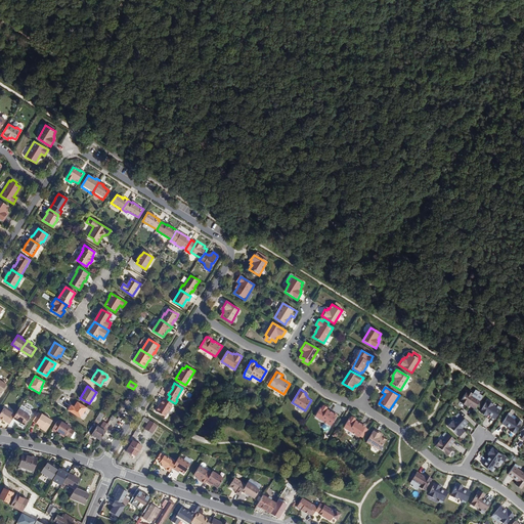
[(473,394),(467,390),(460,402),(466,405),(467,403),(475,408),(481,397),(478,395),(476,398),(472,395),(473,394)]
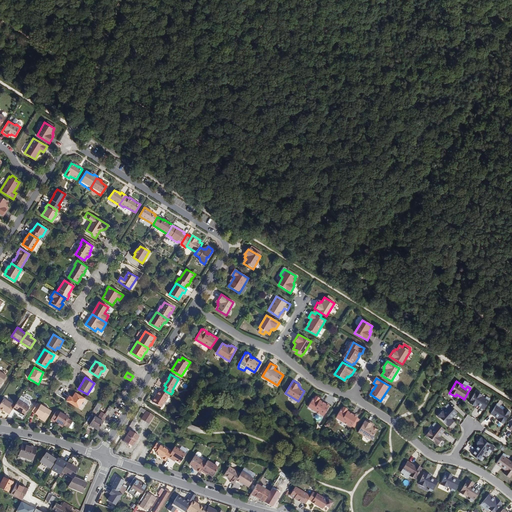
[(483,410),(490,398),(484,395),(483,396),(479,394),(481,391),(477,389),(470,400),(478,404),(477,406),(483,410)]
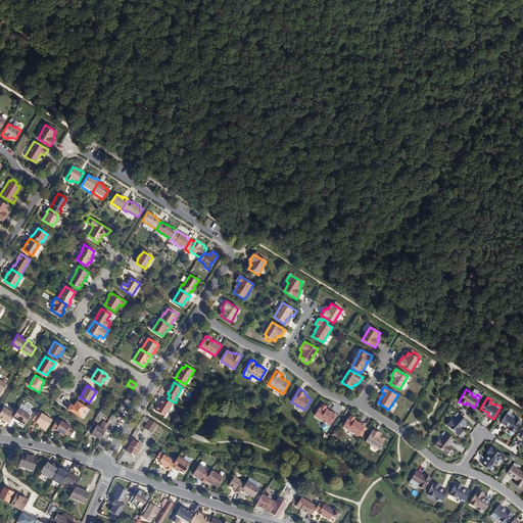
[(173,401),(168,398),(165,401),(161,398),(159,402),(155,410),(164,416),(167,412),(169,410),(172,406),(171,405),(173,401)]
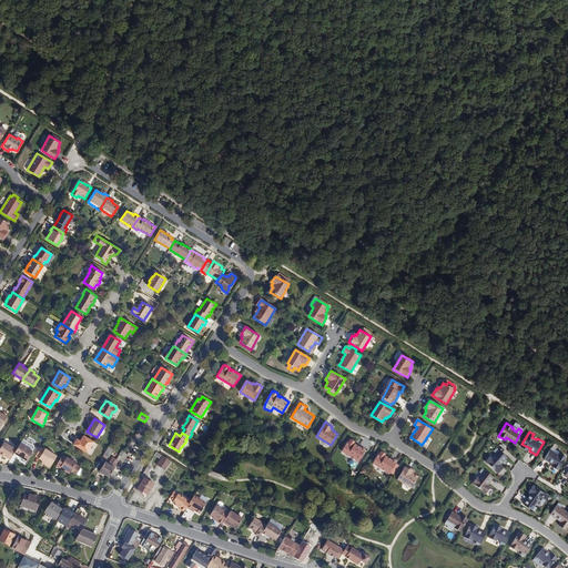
[(87,453),(94,442),(83,435),(80,440),(78,439),(77,440),(74,444),(73,445),(87,453)]
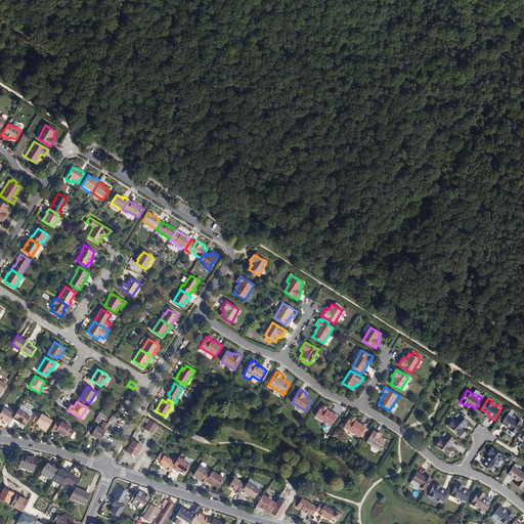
[(338,415),(330,409),(329,410),(328,409),(328,408),(326,408),(326,407),(323,405),(322,405),(315,416),(331,426),(338,415)]
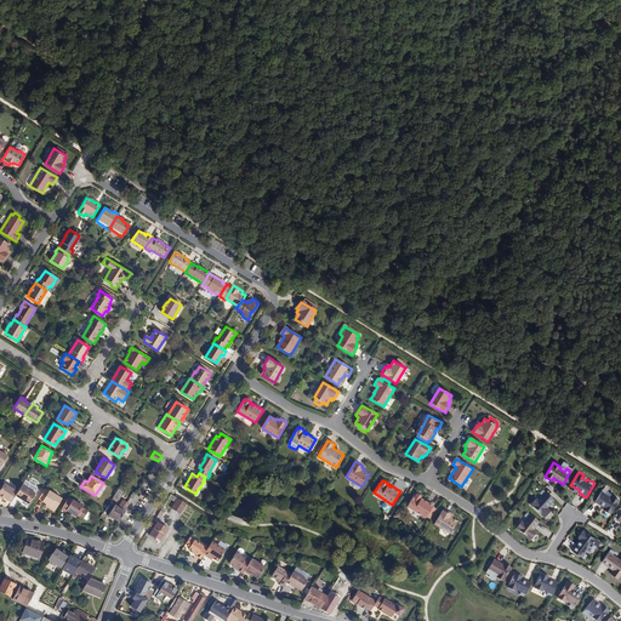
[(0,490),(0,494),(12,501),(16,495),(18,491),(15,490),(15,489),(5,483),(0,490)]
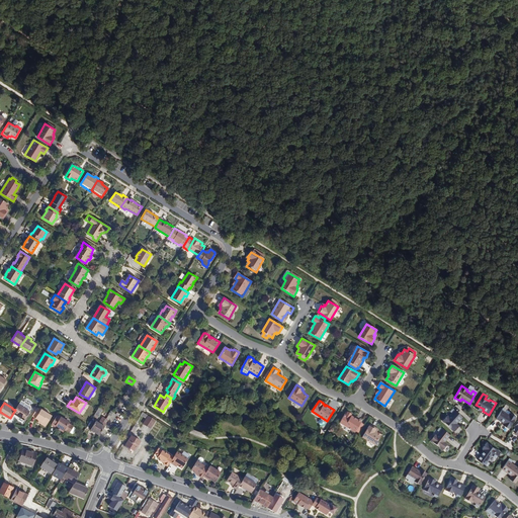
[(15,410),(13,413),(24,420),(30,411),(19,404),(15,410)]
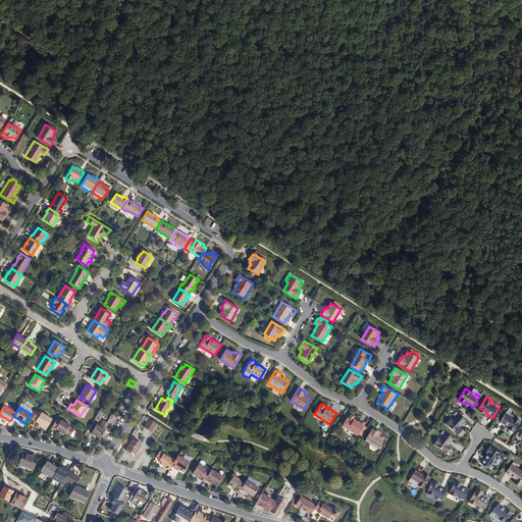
[(38,410),(34,418),(36,420),(40,422),(42,424),(42,426),(45,428),(47,427),(52,418),(42,412),(41,412),(38,410)]
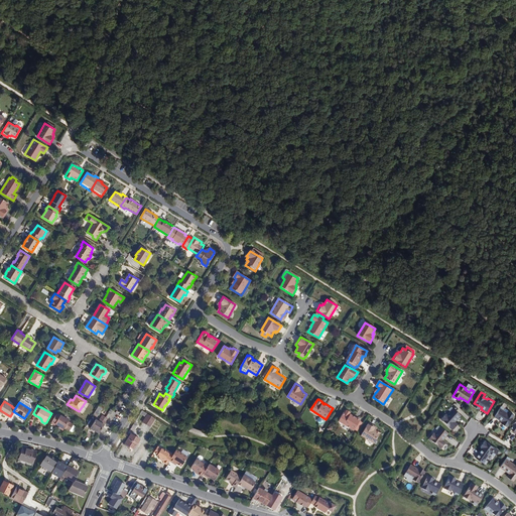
[(461,415),(452,406),(448,410),(450,412),(447,415),(445,414),(440,419),(453,429),(458,424),(455,422),(461,415)]
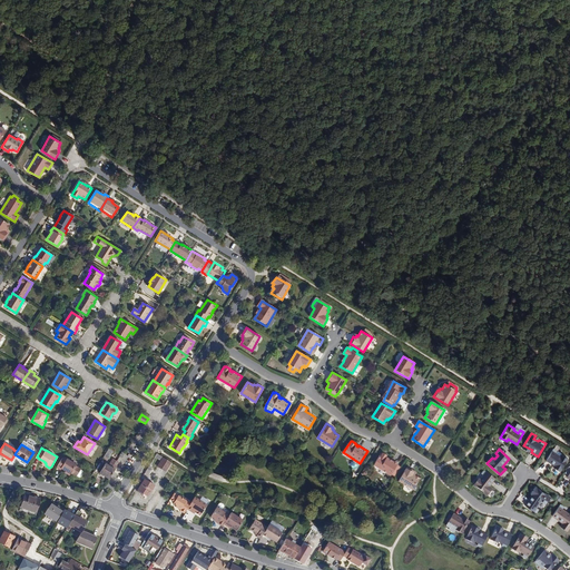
[(560,472),(568,459),(561,454),(560,457),(556,454),(558,451),(553,449),(547,460),(554,465),(553,468),(560,472)]
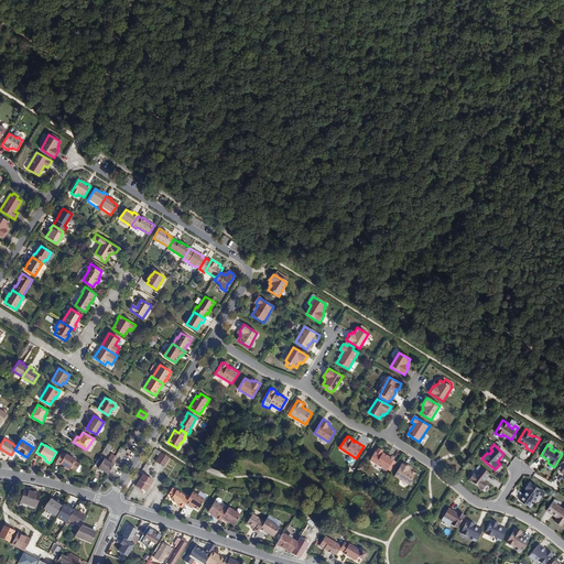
[(387,470),(387,469),(393,459),(393,458),(384,453),(384,454),(382,453),(383,452),(381,452),(382,451),(379,448),(378,449),(377,448),(370,461),(387,470)]
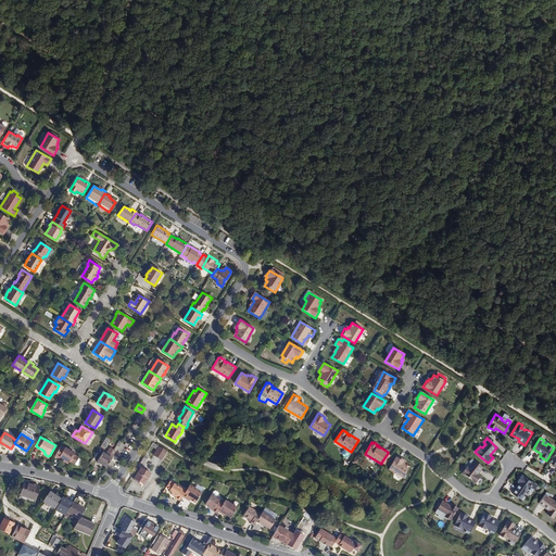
[(62,445),(57,455),(60,457),(61,455),(64,458),(70,460),(70,459),(75,463),(75,462),(78,464),(79,464),(81,459),(81,457),(75,453),(75,452),(65,446),(65,447),(62,445)]
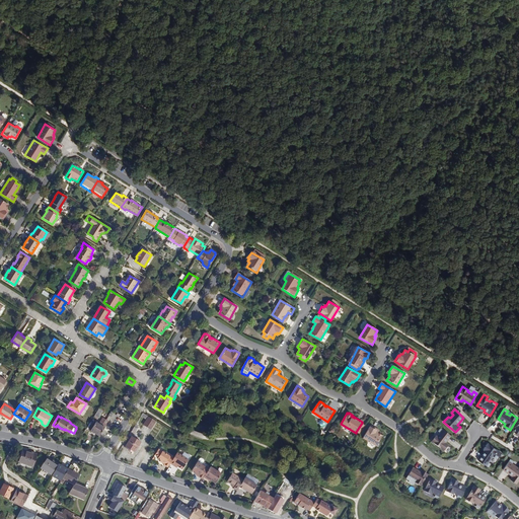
[(151,429),(156,421),(149,417),(147,421),(144,425),(151,429)]
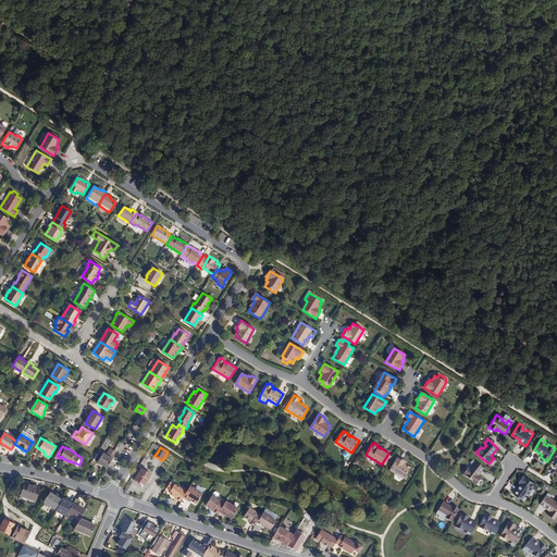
[(98,462),(107,468),(114,456),(109,452),(107,455),(103,453),(98,462)]
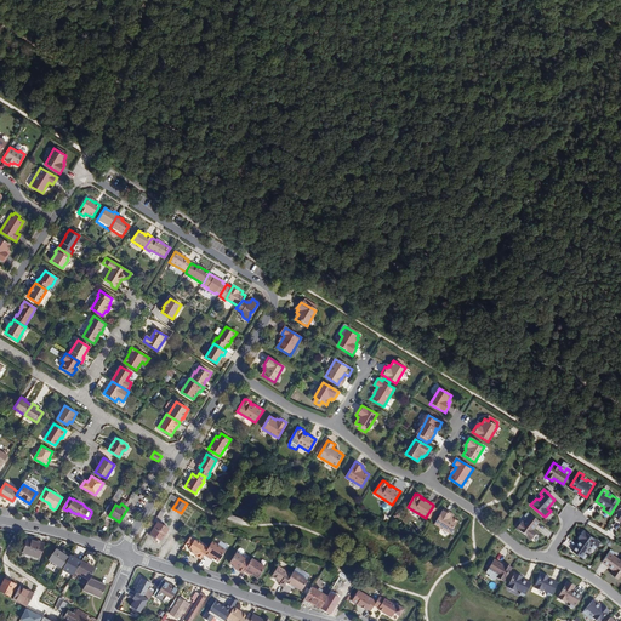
[(453,518),(454,517),(450,514),(451,513),(444,510),(434,524),(450,534),(457,522),(453,518)]
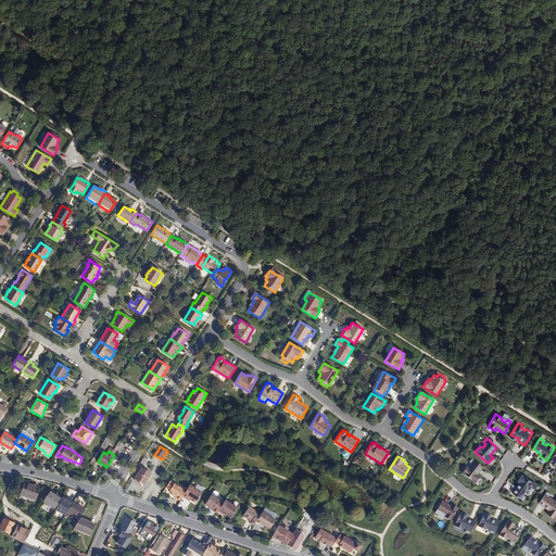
[(483,467),(472,458),(469,462),(472,464),(468,468),(467,467),(463,472),(476,483),(480,477),(477,475),(483,467)]
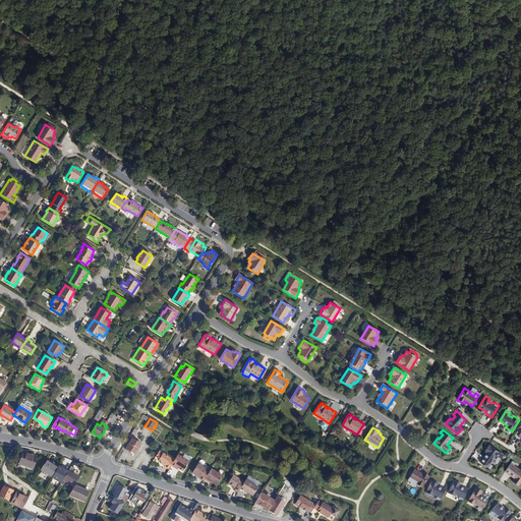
[(131,439),(126,447),(125,450),(134,455),(141,444),(132,439),(131,439)]
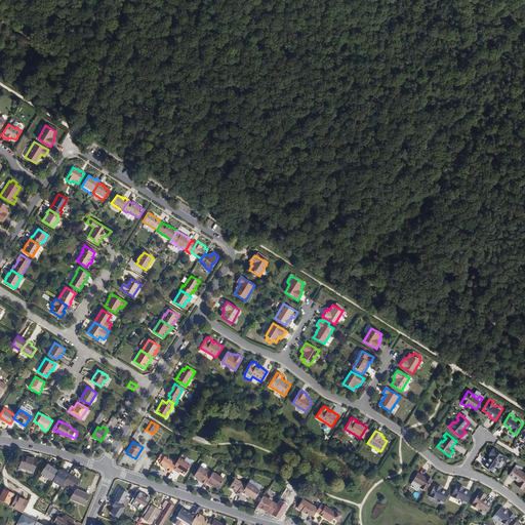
[(502,463),(507,458),(493,448),(489,454),(490,454),(491,455),(484,465),(483,465),(492,471),(494,468),(498,460),(502,463)]
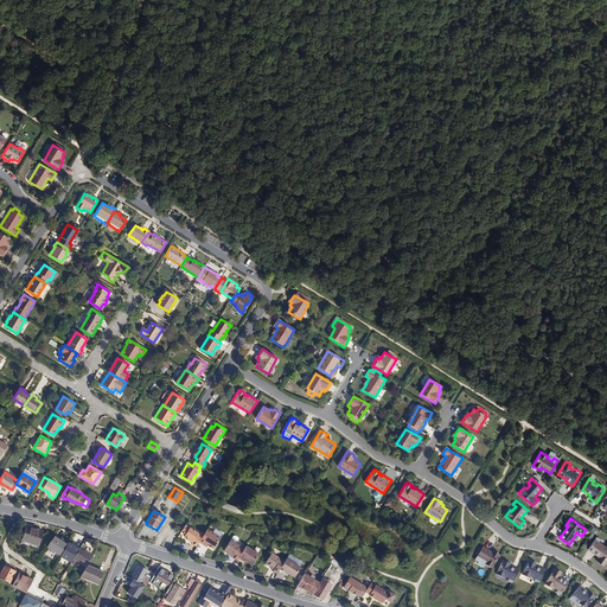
[(185,525),(181,532),(186,535),(185,536),(189,538),(193,542),(192,543),(192,544),(196,547),(199,542),(203,536),(185,525)]
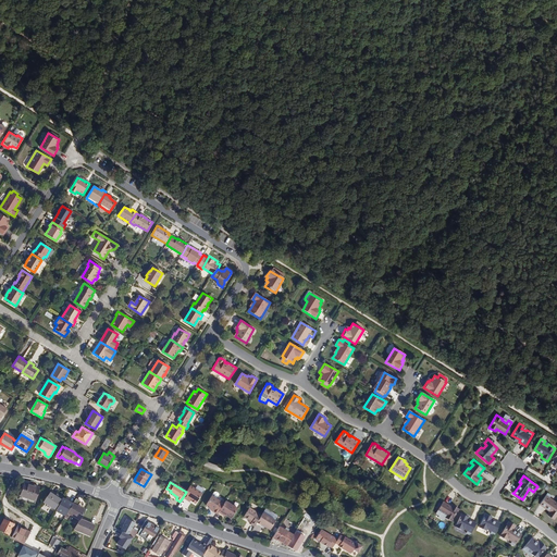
[(24,483),(20,495),(36,500),(39,489),(24,483)]
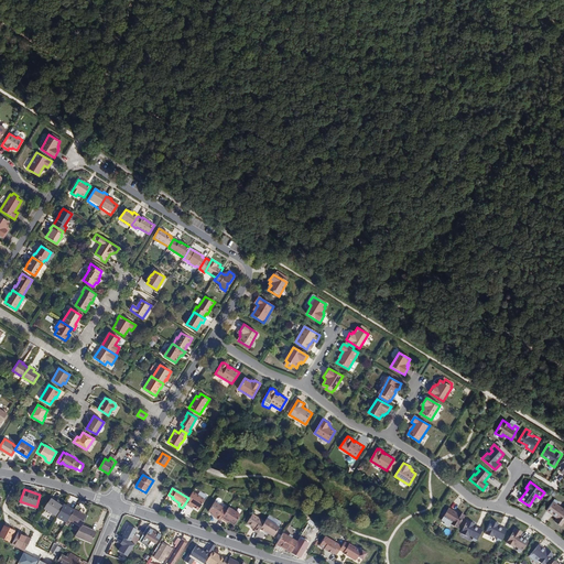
[(188,498),(185,503),(190,507),(190,506),(193,507),(198,510),(205,500),(193,491),(188,498)]
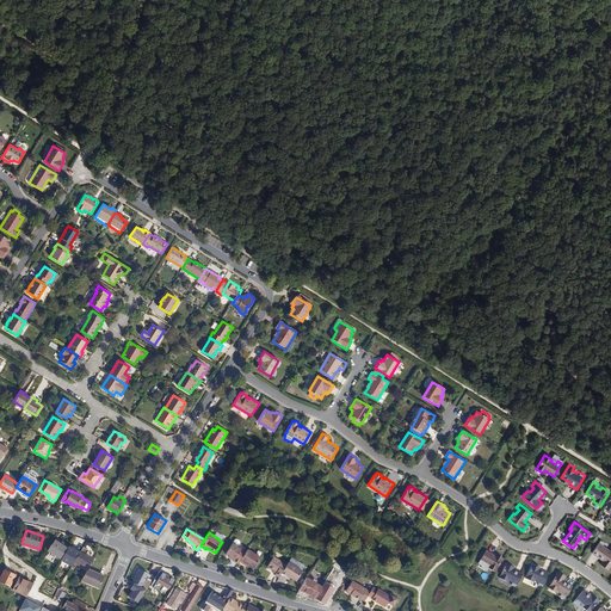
[(60,543),(54,539),(48,551),(60,560),(67,548),(62,545),(60,543)]
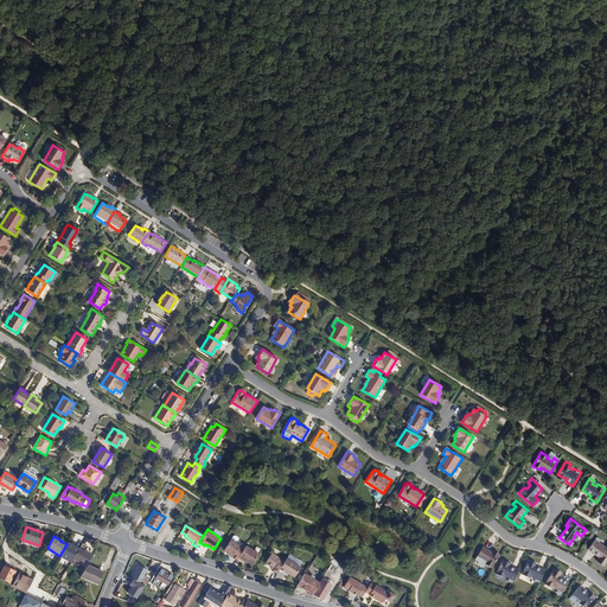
[(232,557),(237,560),(238,558),(240,556),(244,549),(236,543),(238,540),(237,537),(236,536),(234,536),(225,550),(230,554),(232,556),(232,557)]
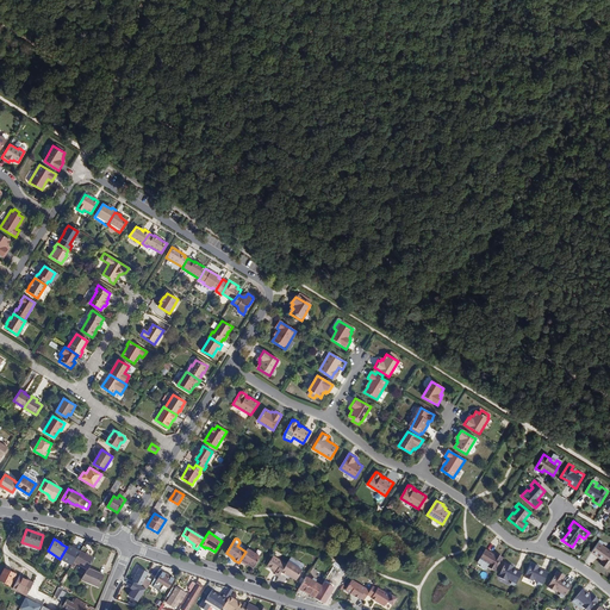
[(592,552),(593,551),(604,558),(603,560),(601,564),(607,568),(609,562),(609,548),(609,551),(602,545),(598,542),(591,552),(592,552)]
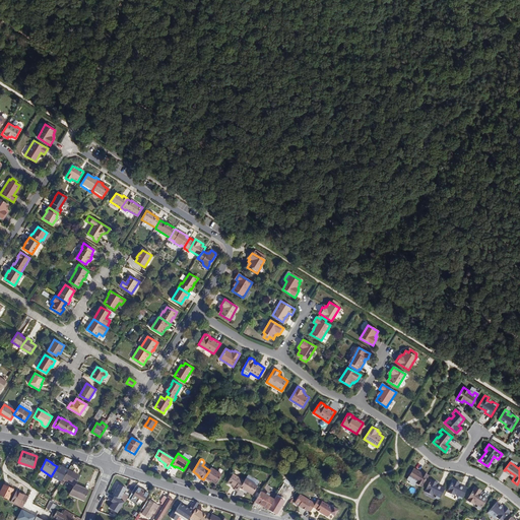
[(75,468),(71,465),(69,468),(67,471),(63,478),(74,485),(75,484),(79,476),(72,472),(75,468)]
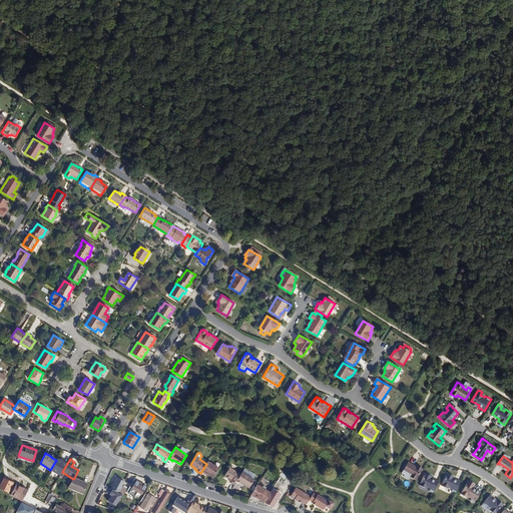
[(50,470),(62,472),(68,462),(56,460),(50,470)]
